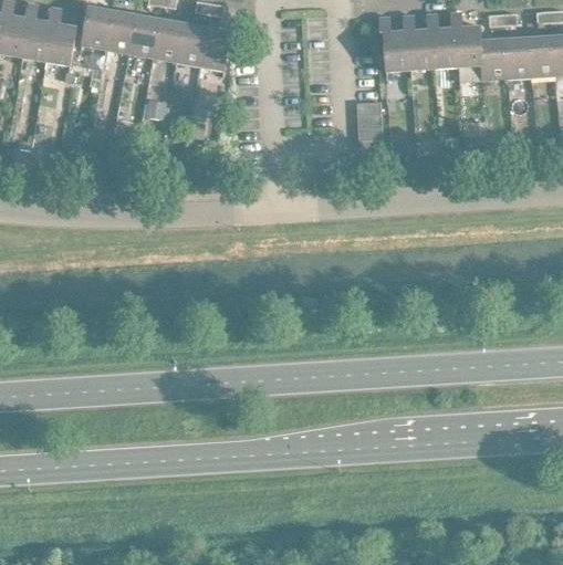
[(0,52),(22,56),(29,17),(24,17),(12,14),(13,0),(2,0),(1,12),(6,13),(0,41),(0,52)]
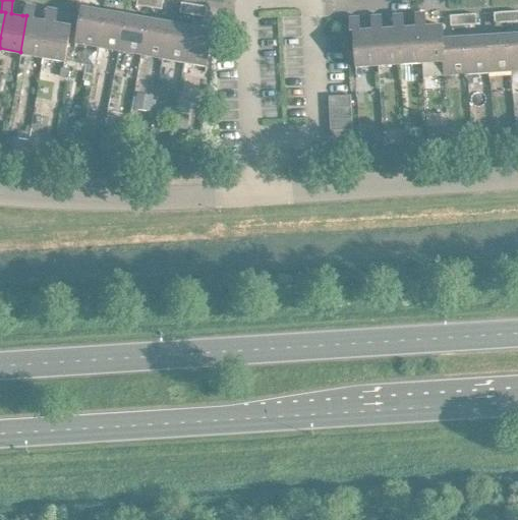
[(180,0),(179,10),(191,12),(193,2),(181,0),(180,0)]
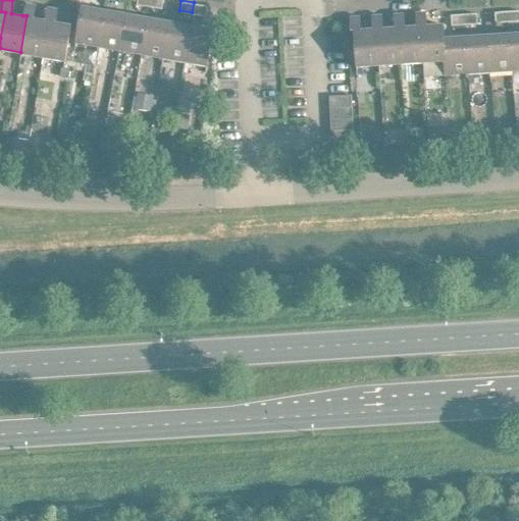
[(20,52),(42,56),(48,19),(44,18),(33,16),(35,3),(24,2),(22,15),(27,15),(20,52)]
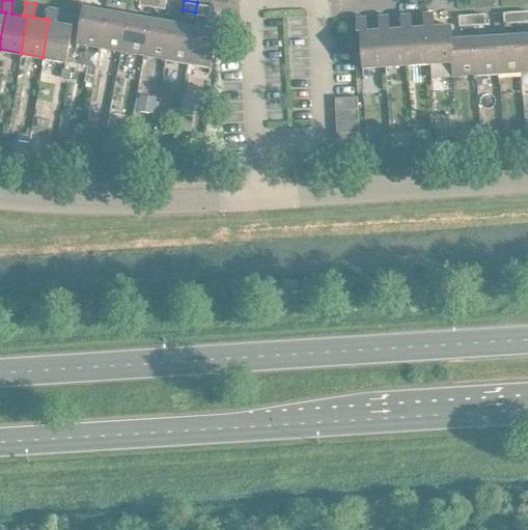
[(197,2),(195,12),(209,15),(210,4),(197,2)]
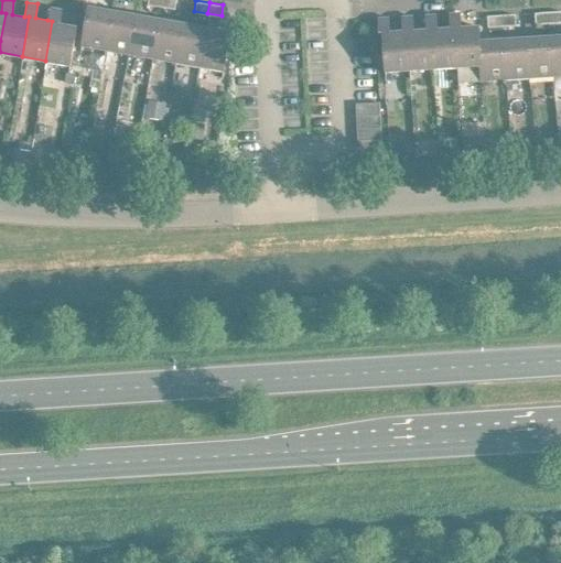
[(81,44),(105,49),(111,9),(87,4),(81,44)]
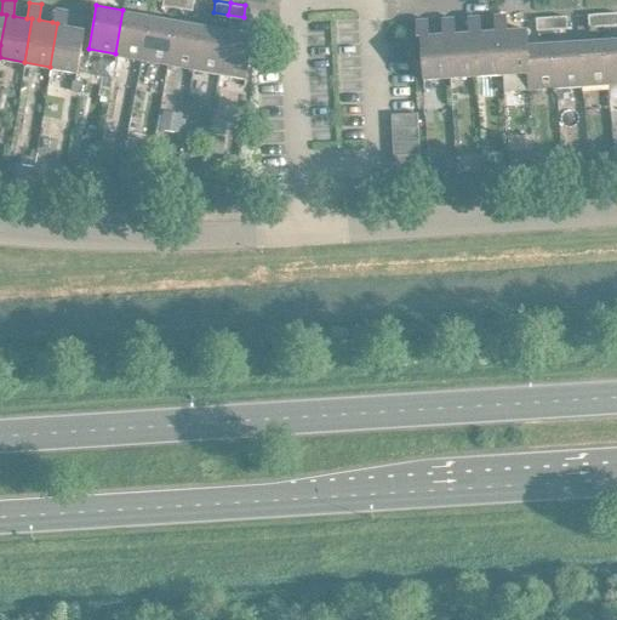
[(57,23),(50,67),(76,72),(84,28),(64,24),(68,9),(56,6),(52,22),(57,23)]
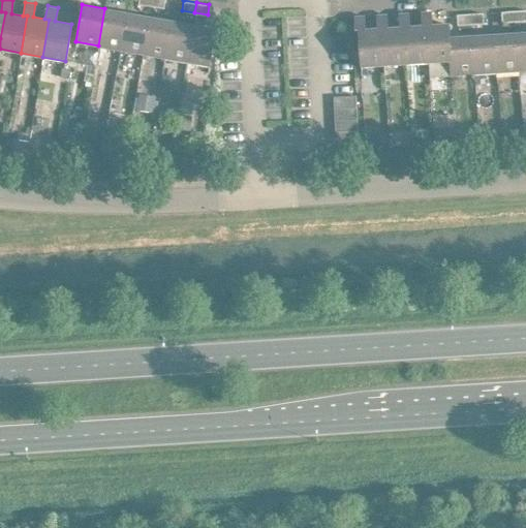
[(98,45),(120,50),(126,12),(104,8),(98,45)]
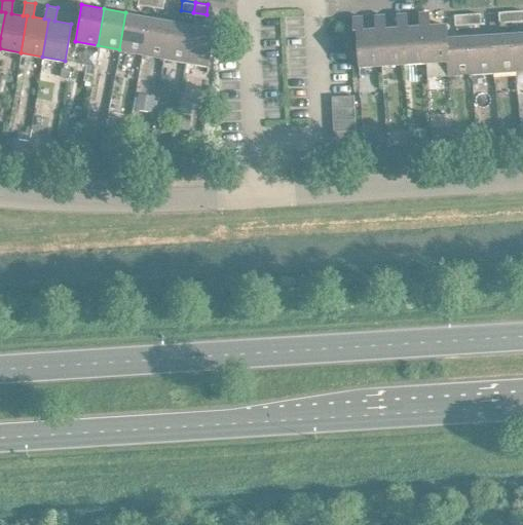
[(522,8),(511,10),(512,21),(522,19),(522,8)]
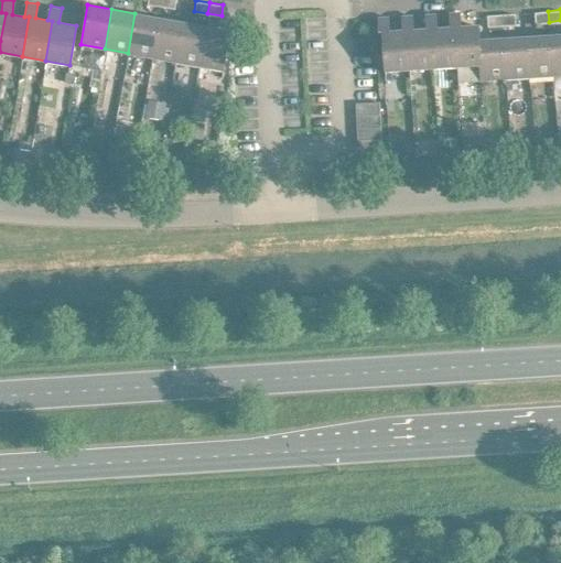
[(456,66),(479,65),(478,40),(477,24),(461,25),(460,11),(449,12),(449,26),(453,26),(456,66)]
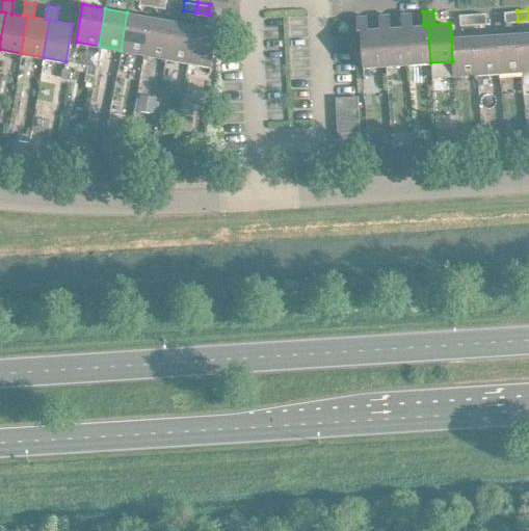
[(518,21),(517,10),(503,10),(504,22),(518,21)]
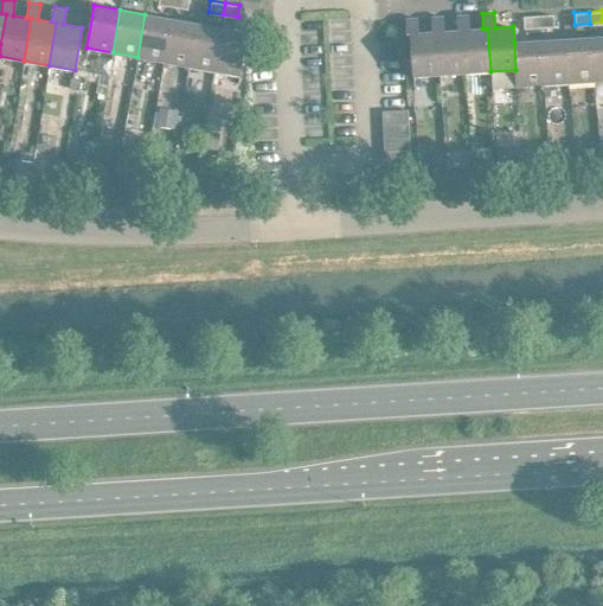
[(464,72),(491,71),(487,29),(482,29),(469,30),(468,13),(456,14),(457,30),(462,30),(464,72)]
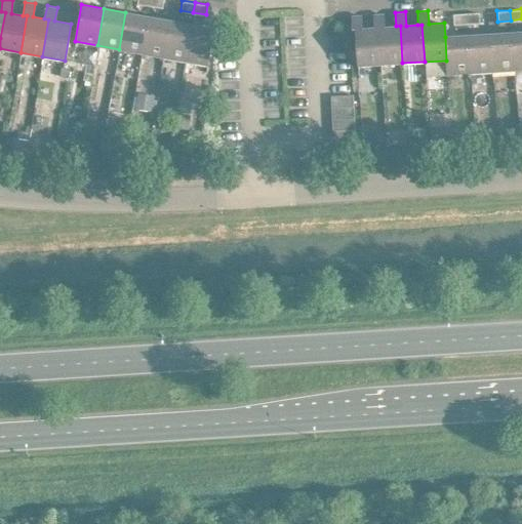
[(119,49),(141,52),(148,16),(125,12),(119,49)]
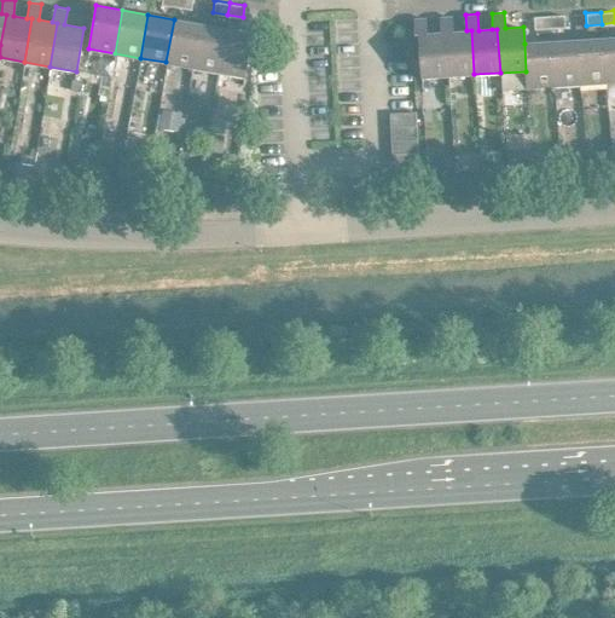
[(550,27),(549,15),(533,16),(534,28),(550,27)]
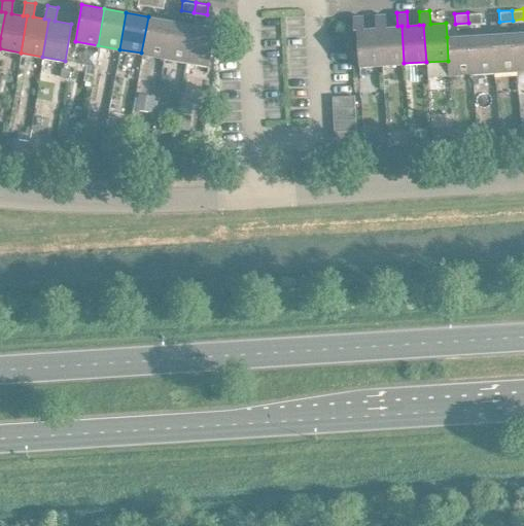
[(480,12),(467,12),(468,23),(481,23),(480,12)]
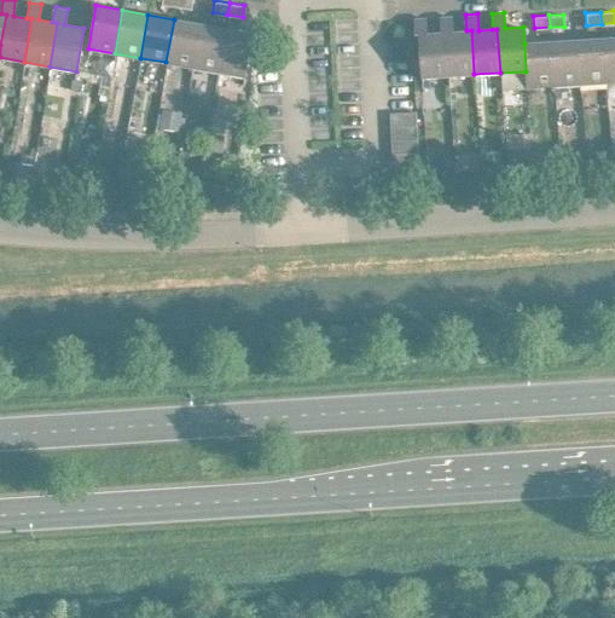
[(447,76),(474,74),(471,30),(466,30),(453,32),(452,16),(439,17),(440,33),(445,33),(447,76)]
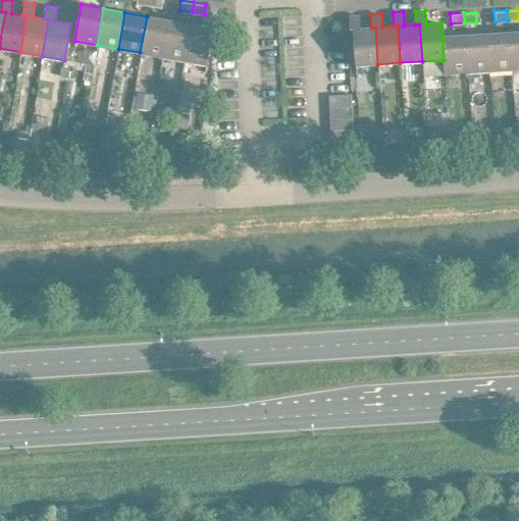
[(355,65),(377,64),(375,28),(371,28),(360,29),(359,14),(349,15),(350,30),(353,29),(355,65)]
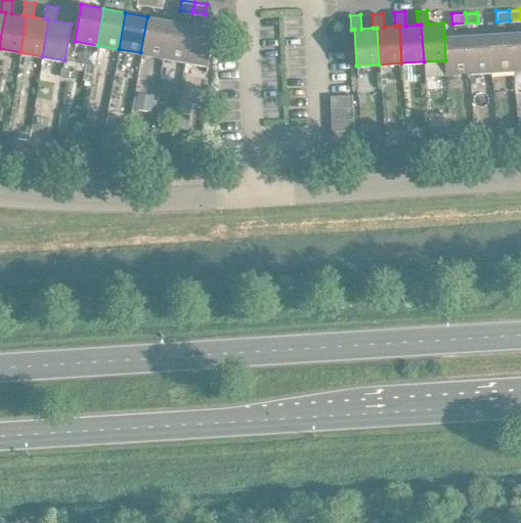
[(140,52),(163,56),(169,19),(147,16),(140,52)]
